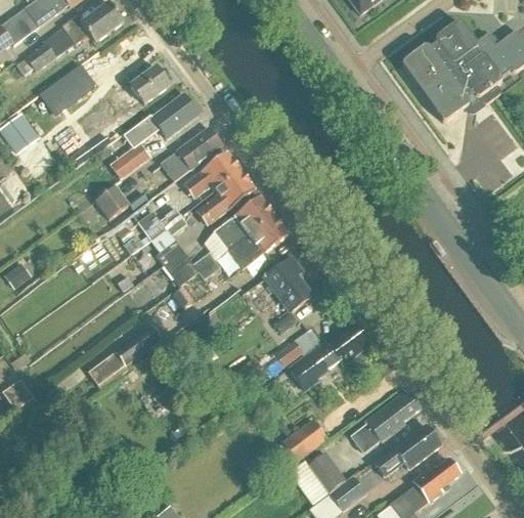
[(33,0),(23,8),(36,28),(68,4),(70,6),(77,0),(33,0)]
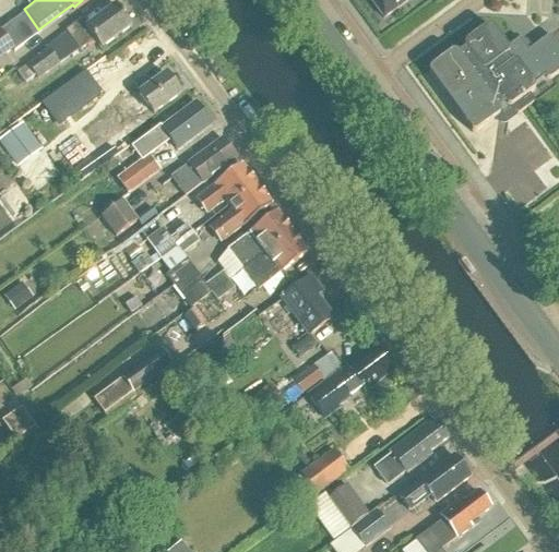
[(371,0),(383,15),(403,0),(371,0)]
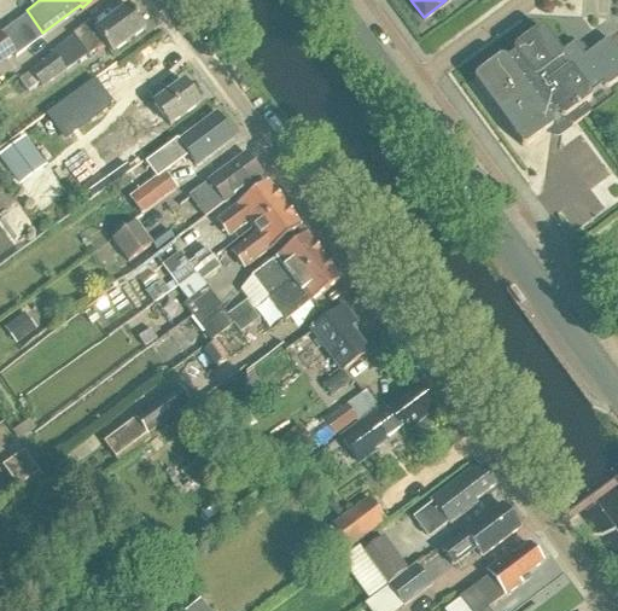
[(28,64),(42,83),(87,50),(88,51),(103,40),(111,51),(145,24),(128,1),(98,24),(92,16),(73,30),(73,31),(52,47),(51,47),(28,64)]
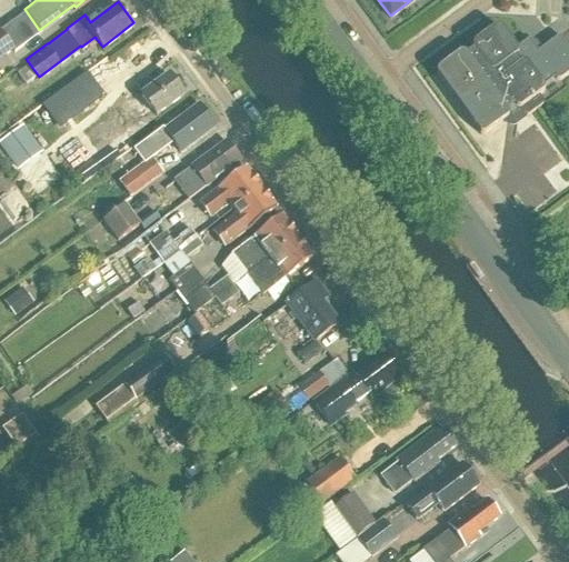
[(568,42),(563,36),(562,34),(561,33),(559,33),(558,33),(557,34),(537,48),(528,36),(516,44),(501,26),(500,24),(500,23),(497,23),(495,24),(473,39),(472,41),(471,42),(471,44),(472,47),(466,51),(465,50),(463,49),(461,49),(459,50),(437,66),(436,67),(436,68),(436,70),(436,71),(437,73),(478,129),(479,130),(480,131),(482,131),(483,131),(486,130),(506,116),(507,114),(507,113),(508,112),(508,111),(517,112),(517,114),(520,118),(540,102),(541,101),(541,99),(542,98),(541,96),(538,91),(542,88),(543,87),(543,86),(543,83),(542,81),(553,73),(555,74),(557,76),(558,76),(559,76),(561,76),(568,69),(568,42)]
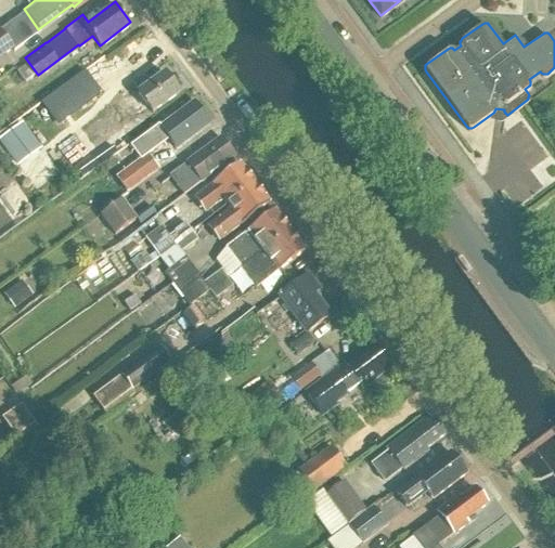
[(0,27),(0,54),(13,44),(0,27)]
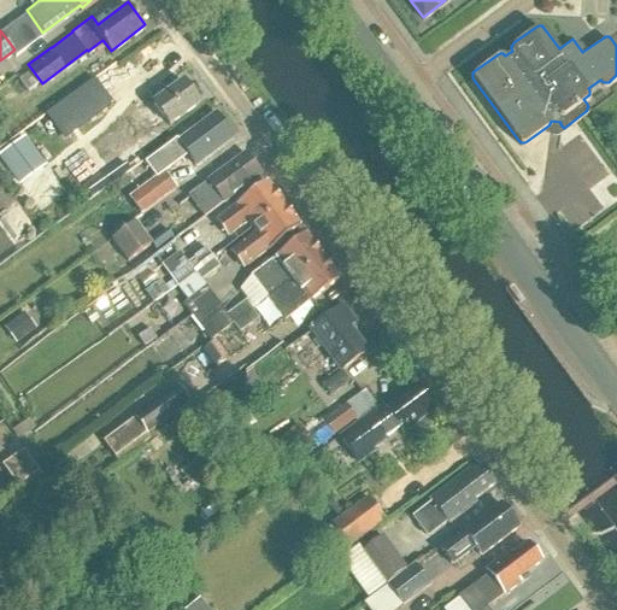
[(62,135),(110,99),(90,72),(41,109),(62,135)]
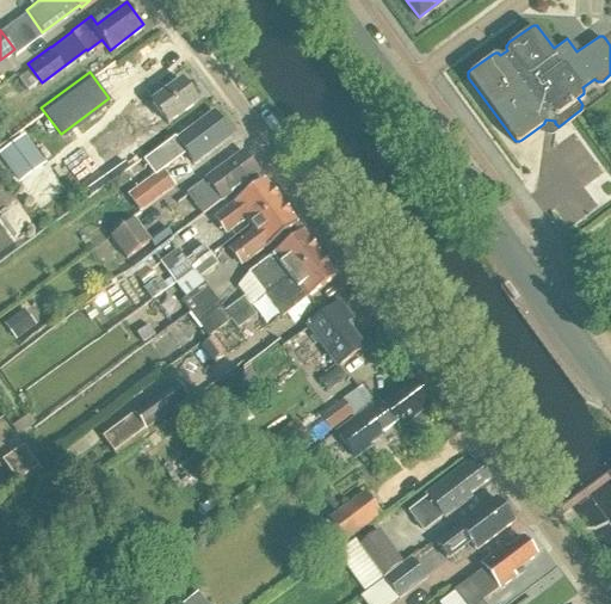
[(166,121),(197,98),(181,76),(152,98),(147,92),(135,100),(155,128),(166,121)]
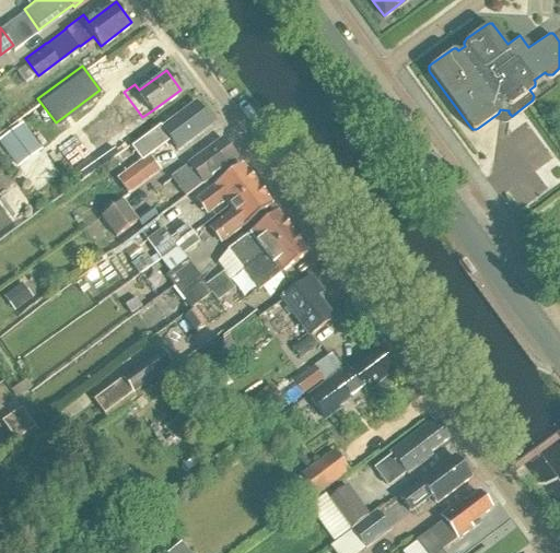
[(159,144),(168,137),(176,146),(211,120),(196,99),(151,133),(159,144)]
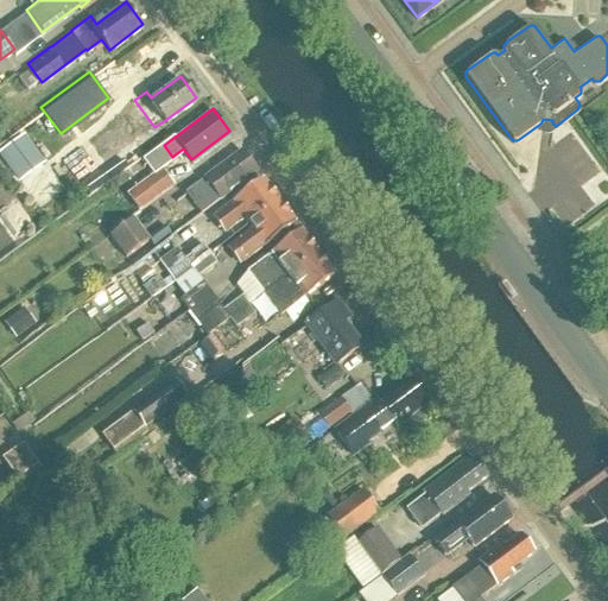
[(143,151),(124,125),(102,140),(121,165),(143,151)]
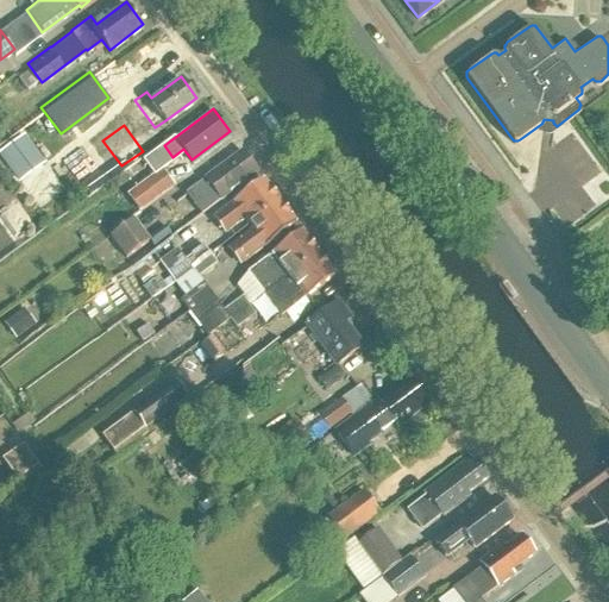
[(23,131),(0,148),(0,152),(11,165),(36,146),(23,131)]
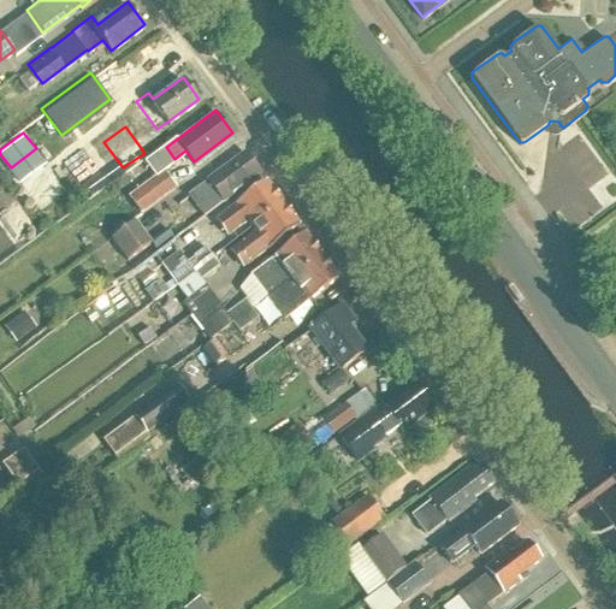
[(205,213),(261,170),(244,149),(188,191),(205,213)]
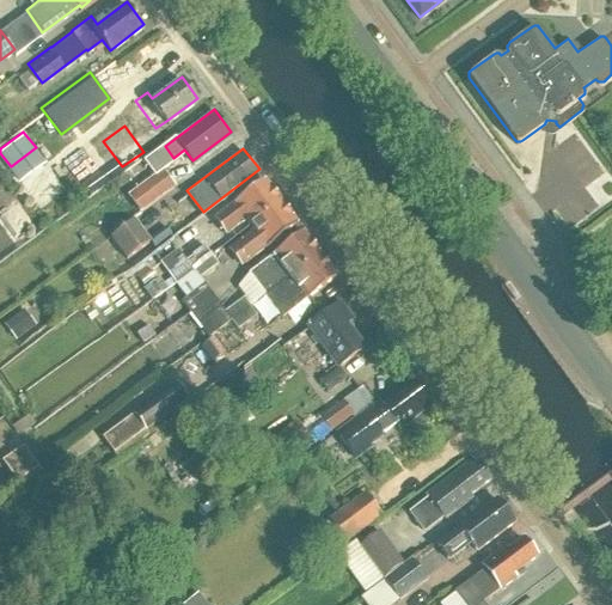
[(161,165),(127,191),(140,209),(175,183),(161,165)]
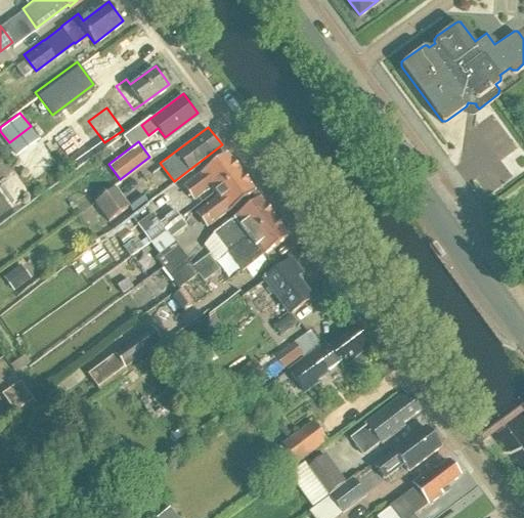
[(209,185),(213,190),(241,171),(226,150),(199,171),(200,172),(183,184),(192,198),(209,185)]
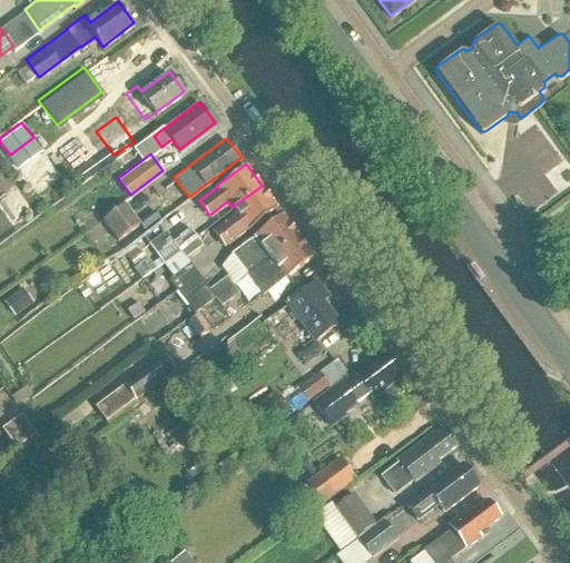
[(224,245),(248,227),(277,207),(262,186),(232,207),(235,211),(212,228),(224,245)]
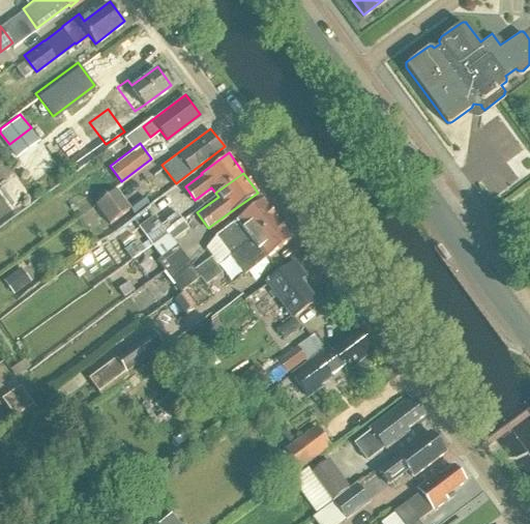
[(117,186),(96,201),(109,220),(129,205),(117,186)]
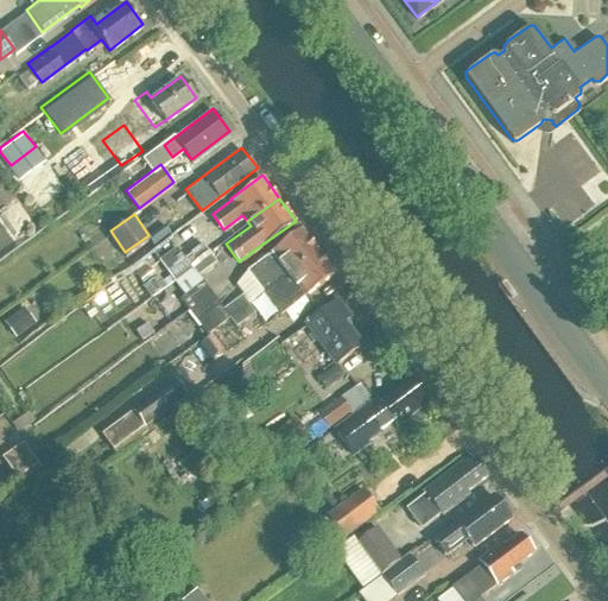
[(264,290),(318,250),(302,227),(247,267),(235,280),(249,299),(264,290)]
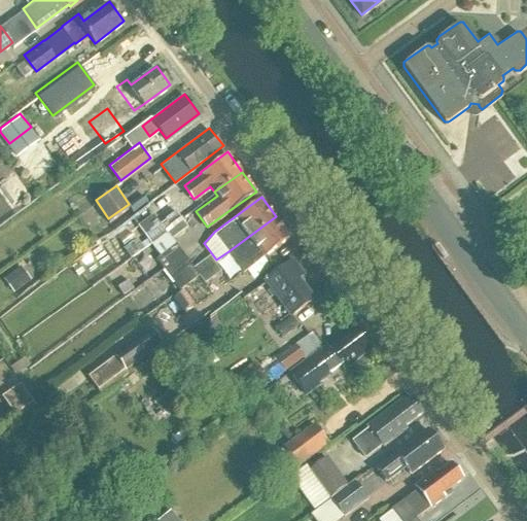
[(136,222),(149,239),(181,216),(176,209),(160,220),(152,211),(136,222)]
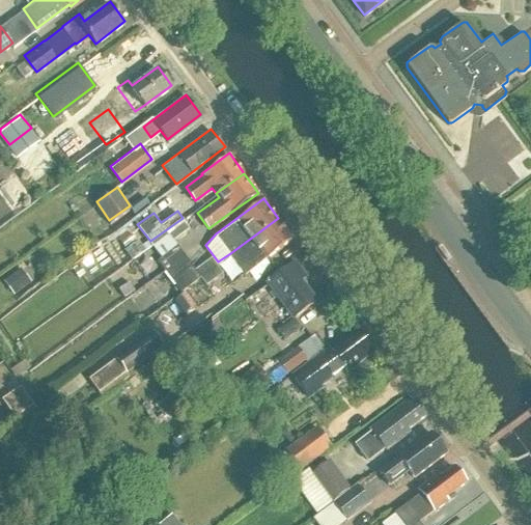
[(150,241),(161,255),(175,243),(171,238),(189,225),(183,218),(150,241)]
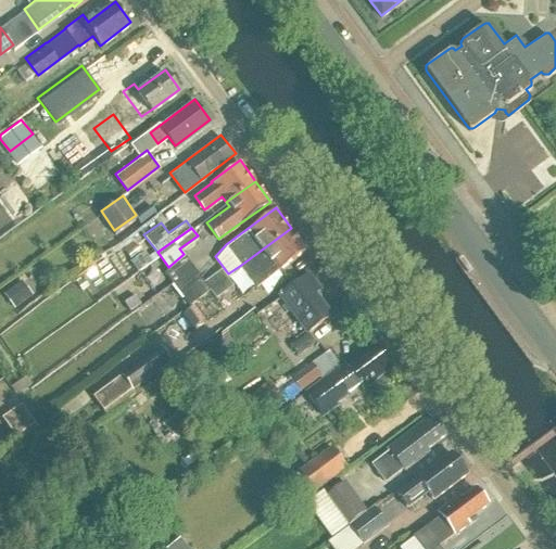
[(305,249),(291,228),(241,265),(256,284),(305,249)]
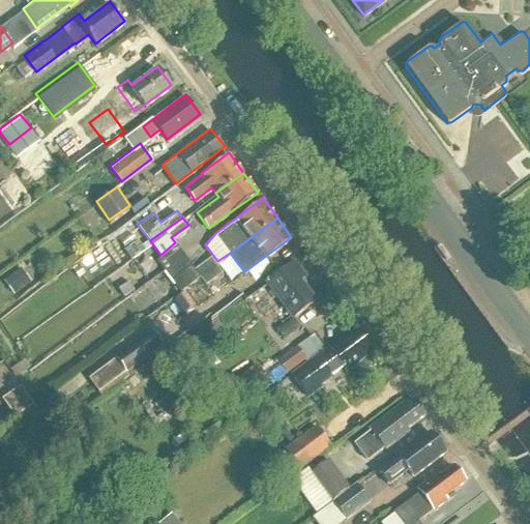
[(145,246),(142,243),(138,237),(123,248),(131,257),(145,246)]
